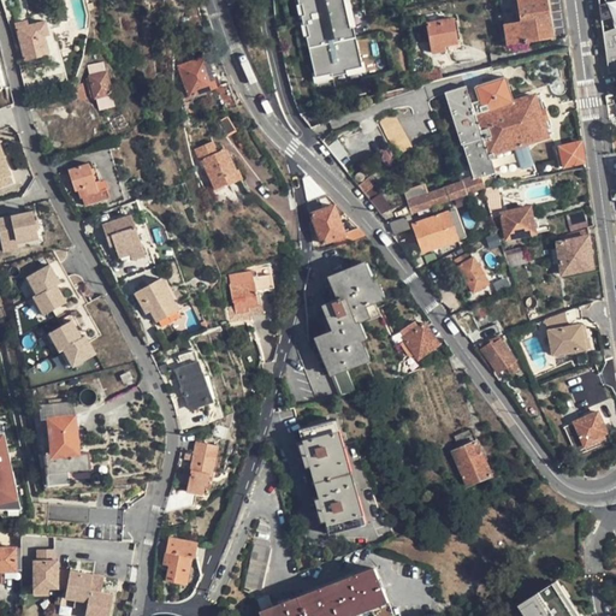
[(297,0),(298,4),(302,3),(306,15),(302,16),(304,27),(307,25),(309,36),(307,37),(317,77),(333,72),(335,77),(349,73),(348,69),(363,65),(355,28),(351,29),(343,0),(297,0)]
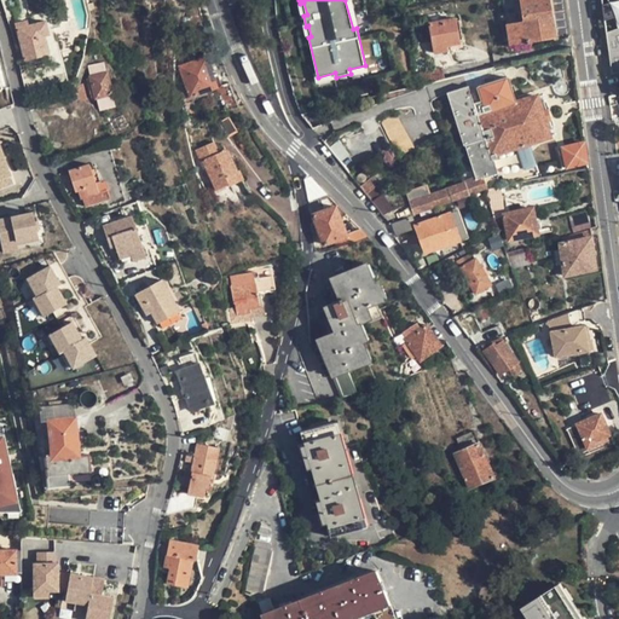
[(519,0),(522,22),(526,41),(554,38),(548,0),(519,0)]
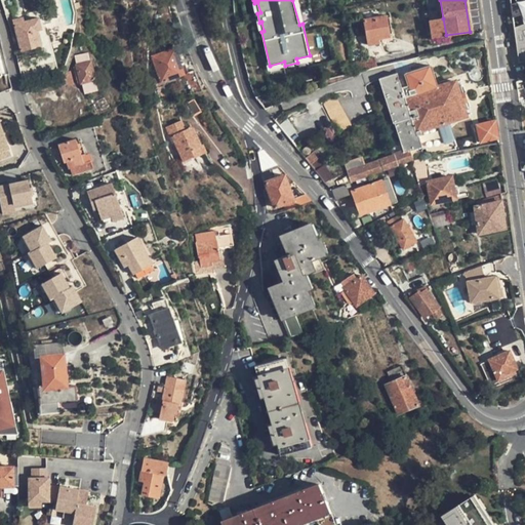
[(524,62),(524,0),(515,0),(517,3),(511,5),(513,17),(521,15),(524,25),(515,28),(520,63),(524,62)]
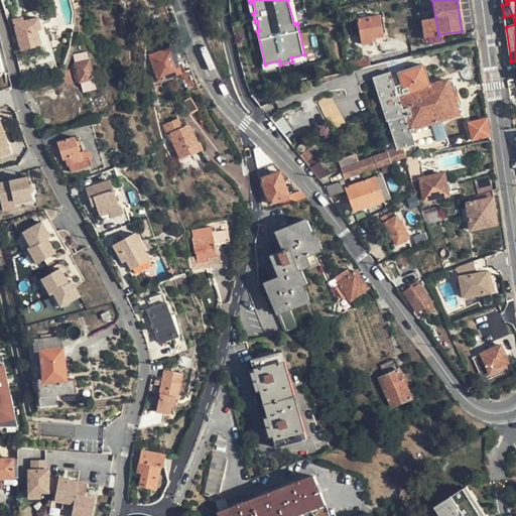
[(348,11),(338,13),(339,20),(350,18),(348,11)]
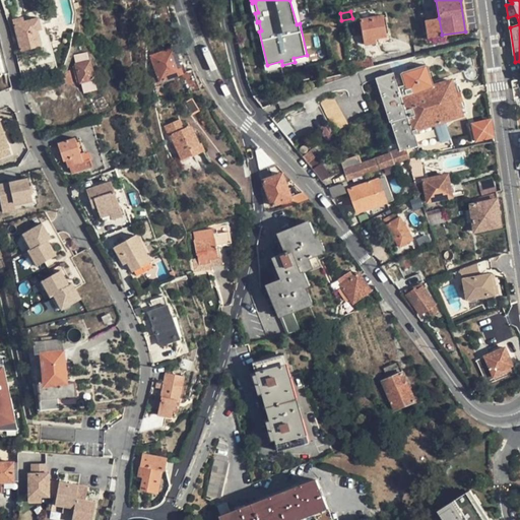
[(12,19),(20,51),(42,46),(39,30),(42,29),(39,17),(23,20),(23,16),(12,19)]
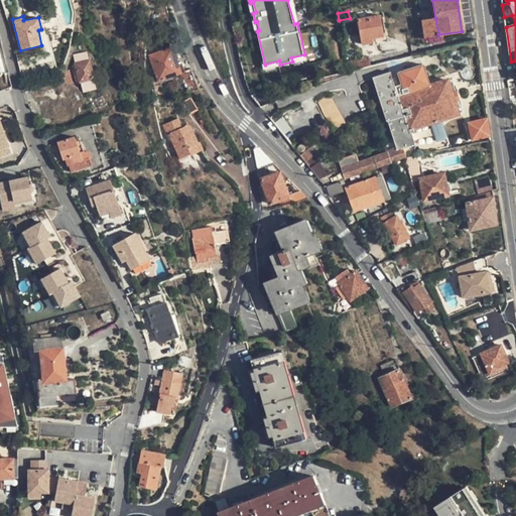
[(372,37),(382,36),(379,16),(358,19),(362,44),(373,42),(372,37)]
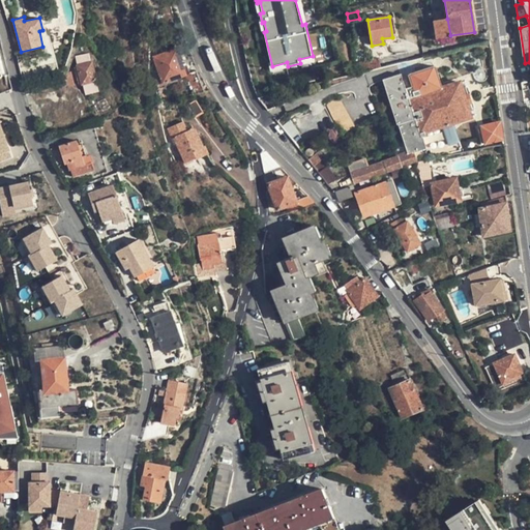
[(436,37),(450,35),(447,19),(433,21),(436,37)]
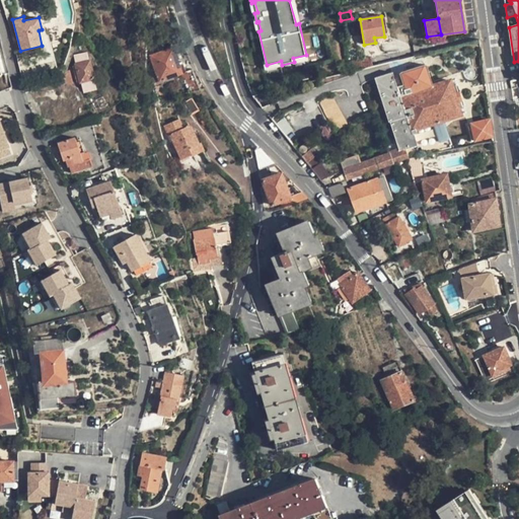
[(181,74),(188,91),(204,87),(192,64),(184,44),(150,56),(159,82),(181,74)]
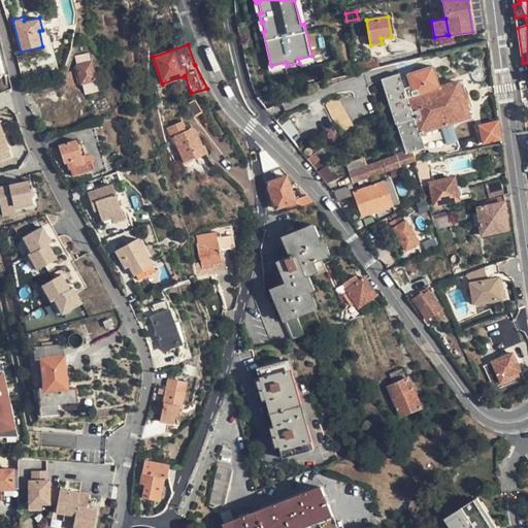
[(96,79),(90,56),(77,58),(78,64),(76,64),(81,83),(96,79)]
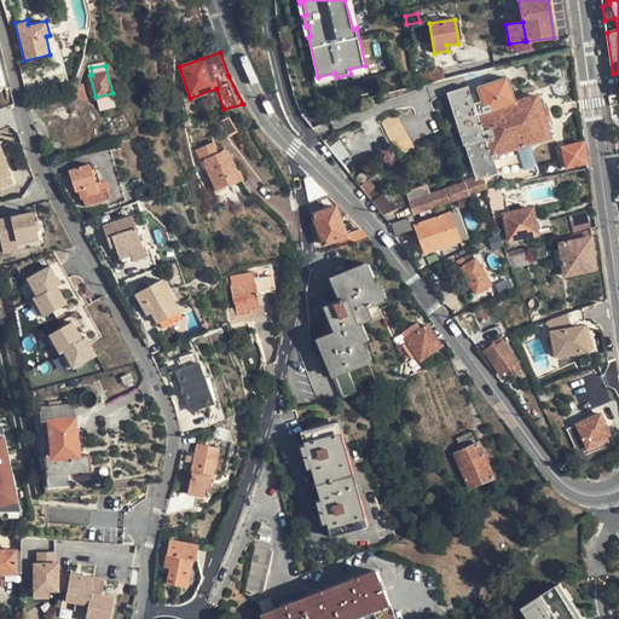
[(440,69),(416,73),(418,85),(443,79),(440,69)]
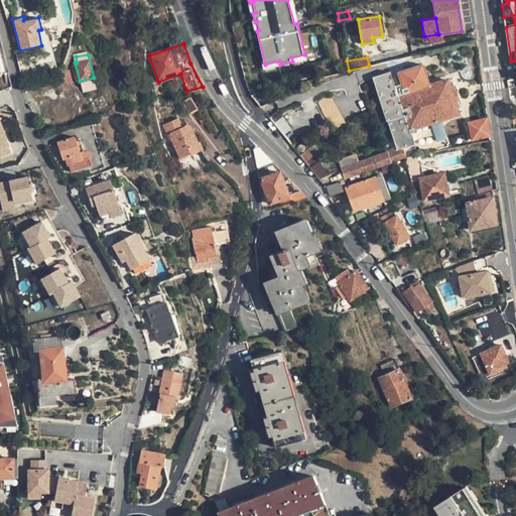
[(401,83),(397,70),(392,72),(396,84),(401,83)]
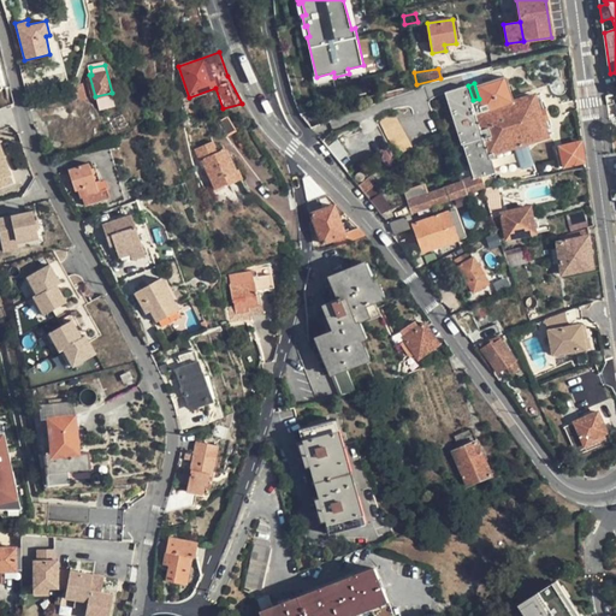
[(462,144),(473,177),(473,178),(479,177),(480,177),(495,172),(491,159),(489,159),(474,114),(466,87),(444,93),(461,144),(462,144)]
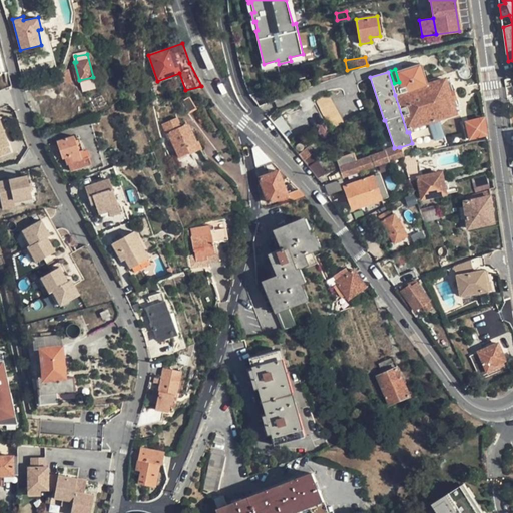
[(444,79),(395,95),(407,132),(409,132),(411,131),(410,128),(414,127),(422,152),(444,145),(436,119),(455,113),(444,79)]
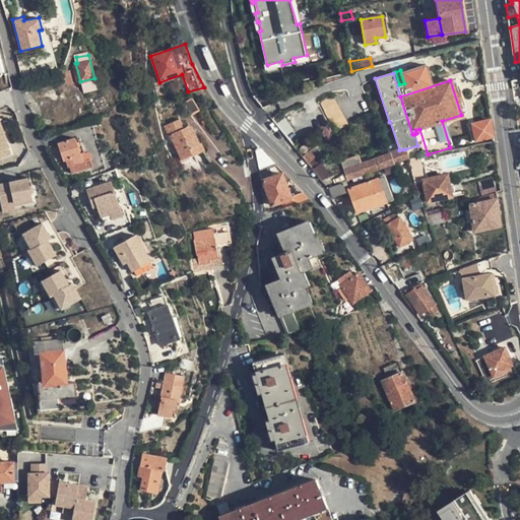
[(148,104),(160,101),(157,92),(152,93),(149,82),(142,83),(148,104)]
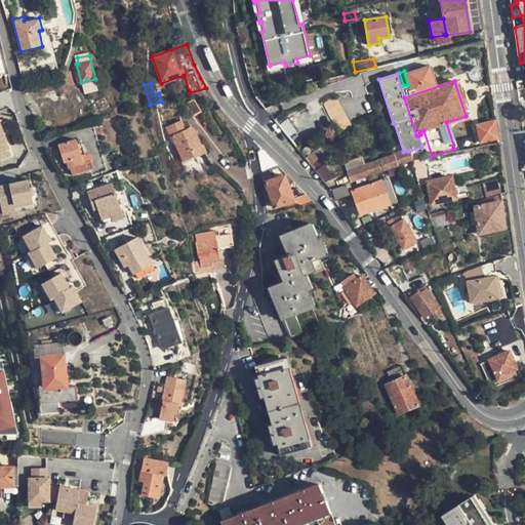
[(348,127),(335,97),(320,101),(333,133),(348,127)]
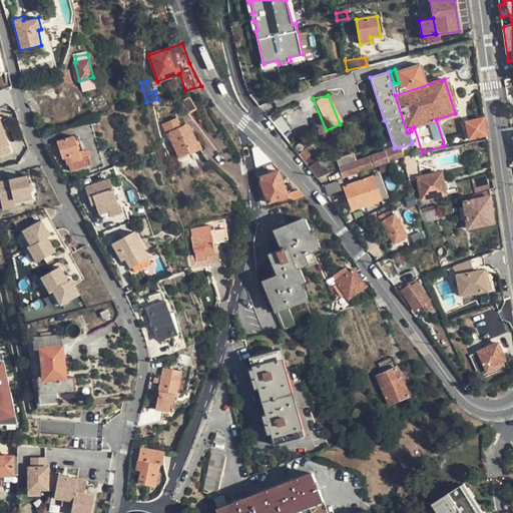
[(194,110),(185,99),(179,103),(189,115),(194,110)]
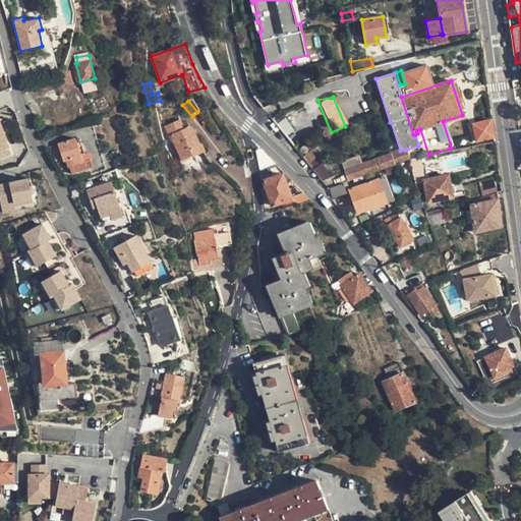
[(0,124),(0,120),(1,120),(0,116),(0,158),(10,155),(8,147),(0,124)]
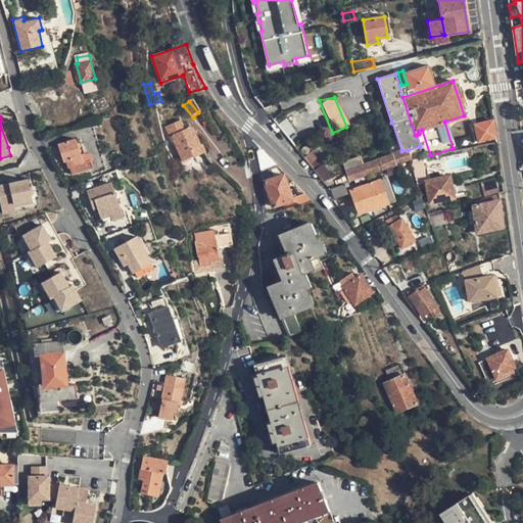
[(295,134),(282,117),(275,123),(288,139),(295,134)]
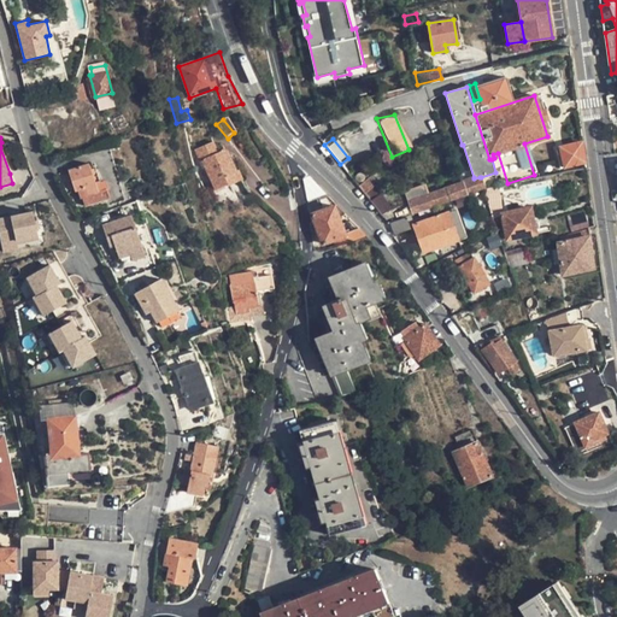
[(587,163),(583,142),(560,147),(565,166),(587,163)]
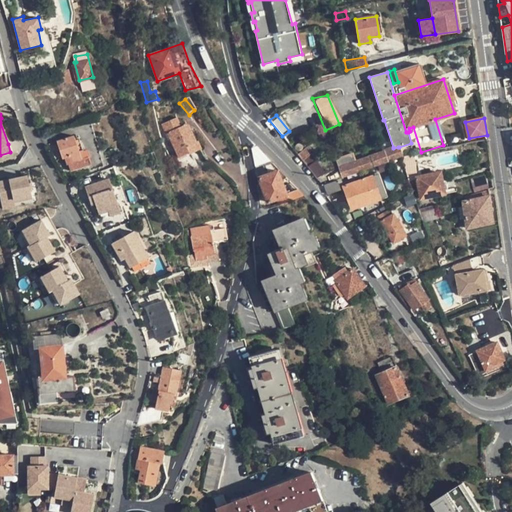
[(187,146),(195,142),(187,124),(167,133),(176,151),(187,146)]
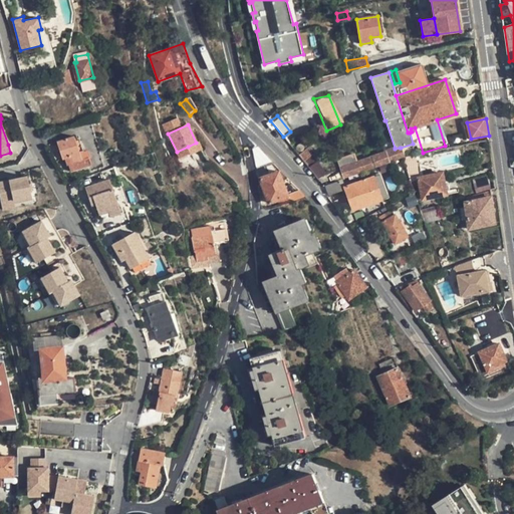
[(81,160),(74,136),(57,141),(63,160),(65,160),(66,165),(68,164),(71,171),(90,165),(88,158),(81,160)]
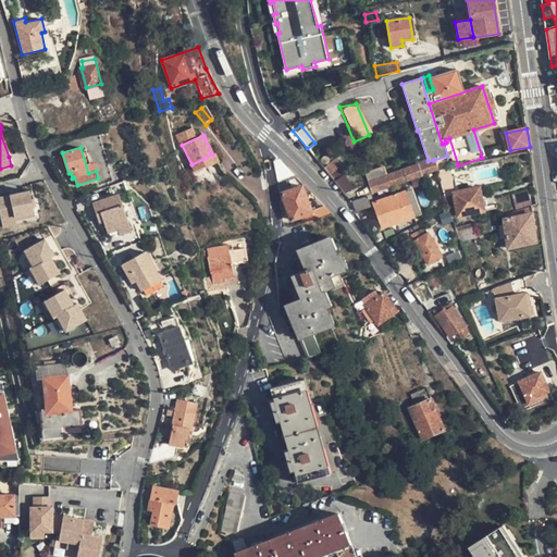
[(292,176),(294,175),(280,160),(274,161),(277,181),(282,180),(292,176)]
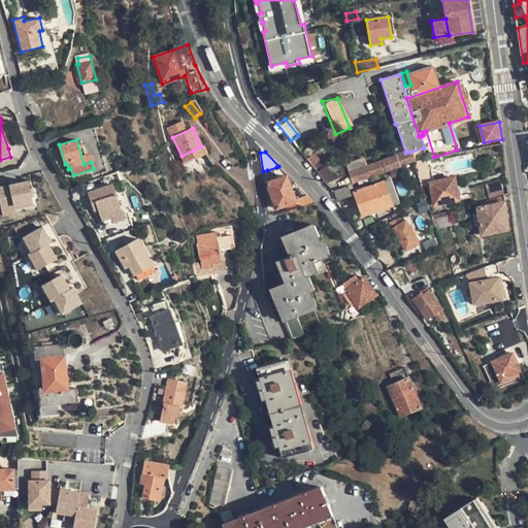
[(399,167),(413,162),(415,162),(411,152),(410,152),(405,153),(405,152),(395,155),(396,156),(399,167)]
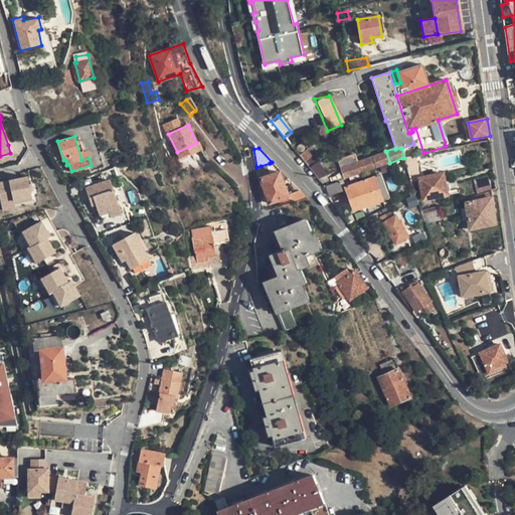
[(307,150),(299,155),(304,162),(311,157),(307,150)]
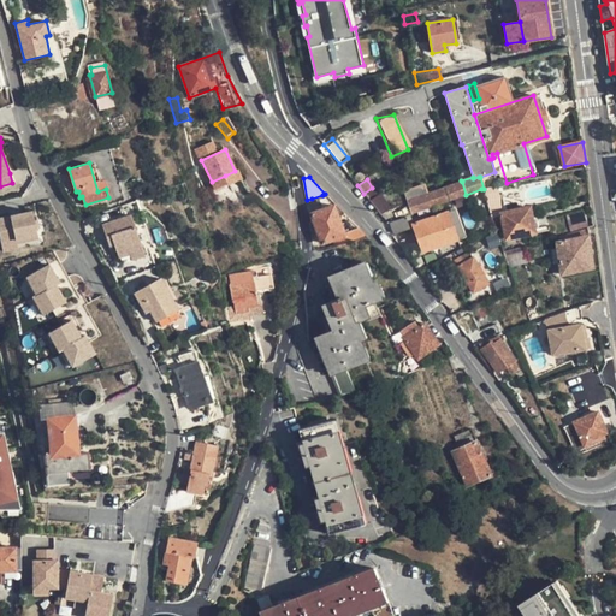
[(406,190),(413,213),(466,195),(462,182),(436,190),(428,193),(426,184),(406,190)]
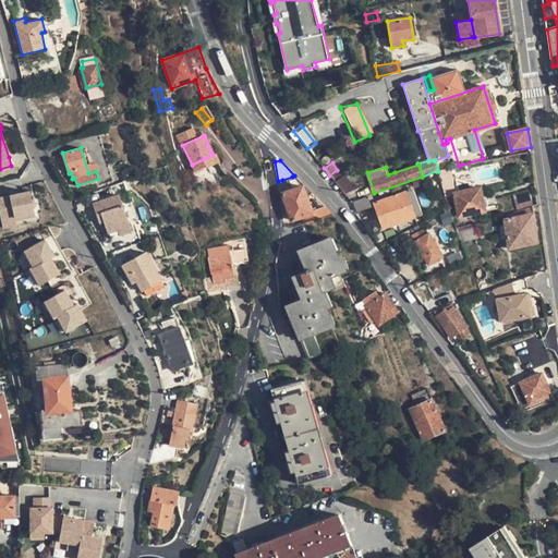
[(342,177),(337,170),(329,176),(335,182),(342,177)]
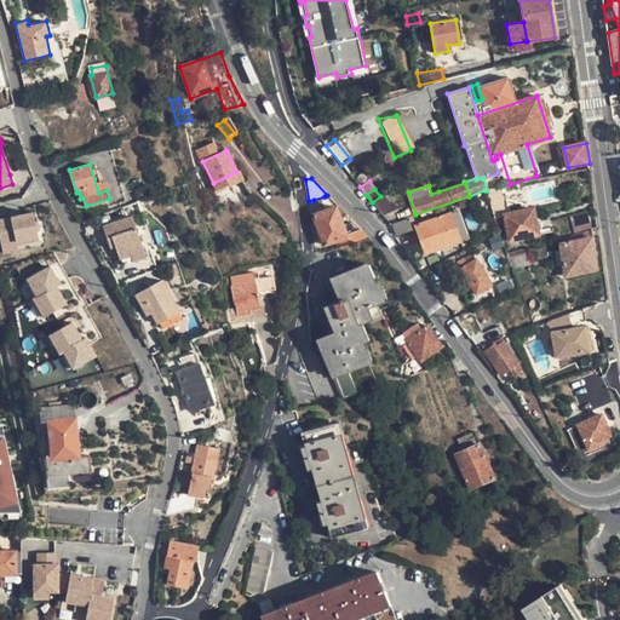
[(322,202),(332,199),(327,195),(325,196),(314,200),(309,201),(313,216),(326,211),(322,202)]
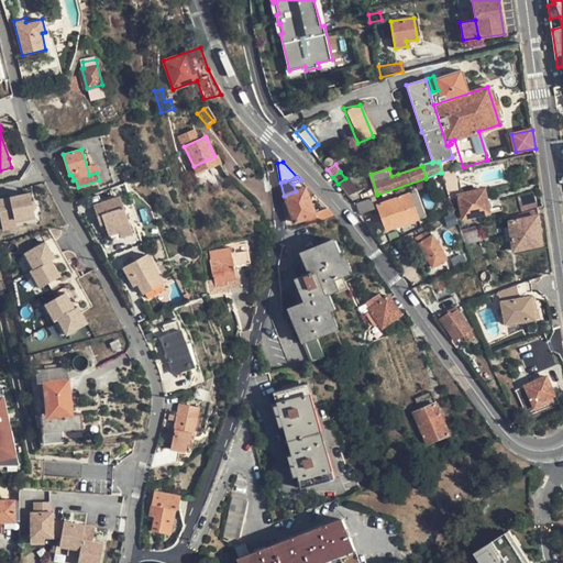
[(348,177),(345,178),(338,184),(348,196),(357,192),(362,189),(361,187),(356,188),(348,177)]
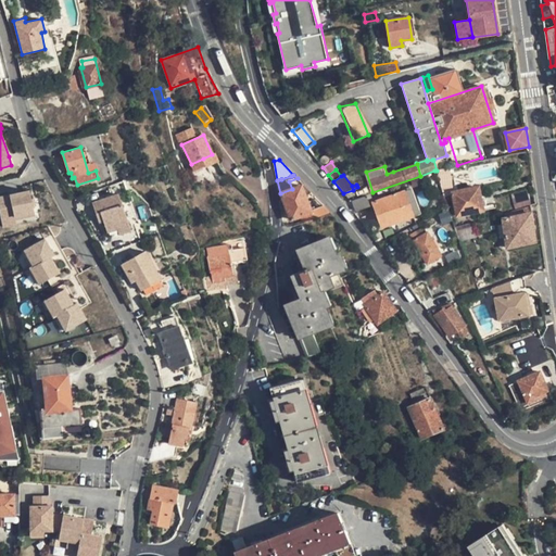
[(301,186),(292,189),(280,193),(283,200),(290,220),(302,216),(304,223),(329,213),(324,205),(311,212),(301,186)]
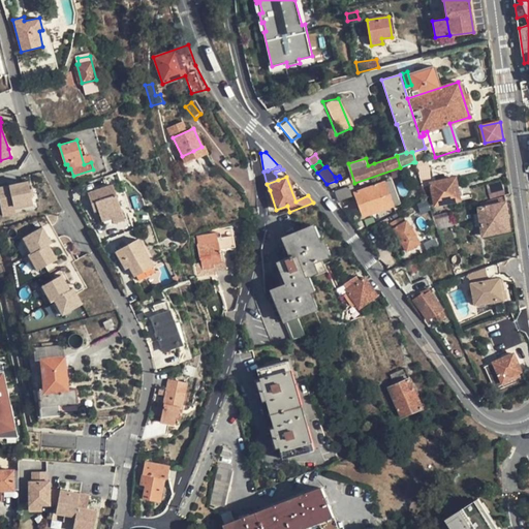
[(393,178),(386,180),(396,204),(402,201),(393,178)]
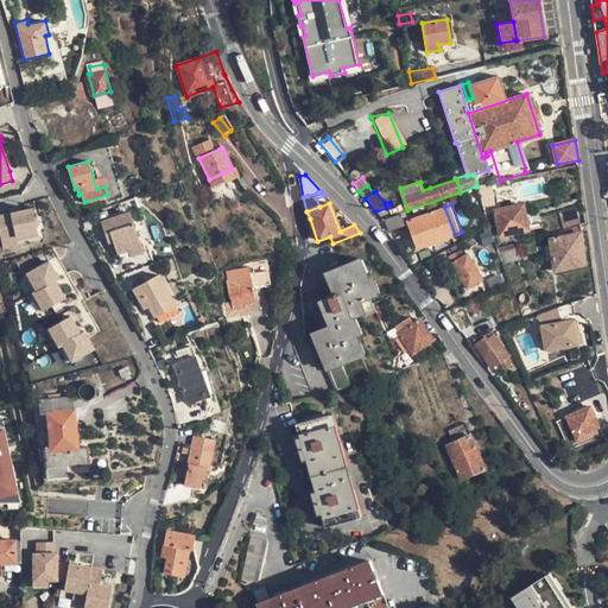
[(525,206),(495,210),(500,236),(529,230),(525,206)]
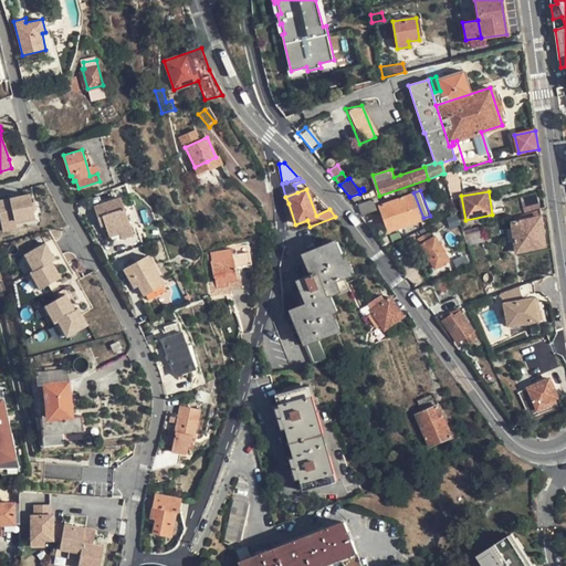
[(35,210),(33,202),(31,194),(0,201),(0,212),(2,223),(16,220),(17,223),(37,218),(35,210)]
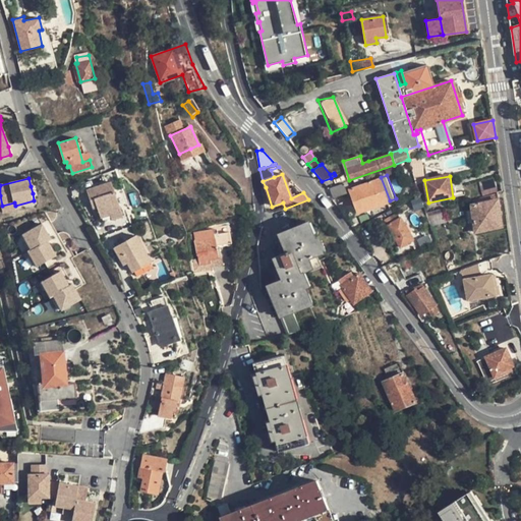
[(477,182),(482,196),(496,193),(498,192),(493,178),(477,182)]
